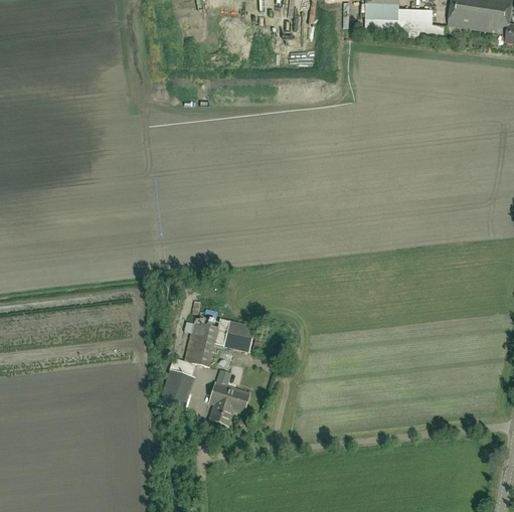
[(432,18),(398,17),(398,0),(365,0),(365,19),(364,33),(444,40),(444,42),(455,44),(456,40),(445,39),(447,26),(432,24),(432,18)]
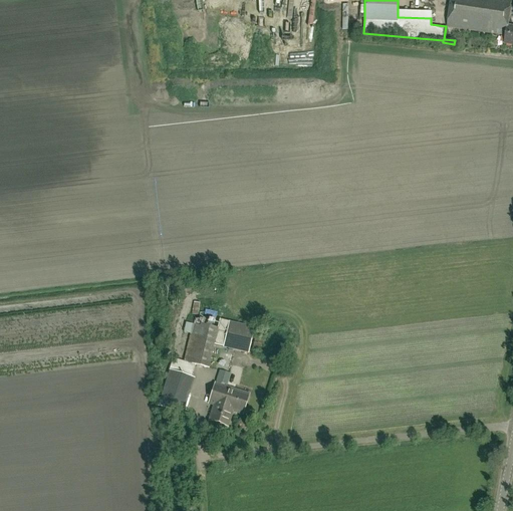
[(512,42),(512,24),(507,24),(509,0),(450,0),(447,24),(505,33),(504,41),(512,42)]
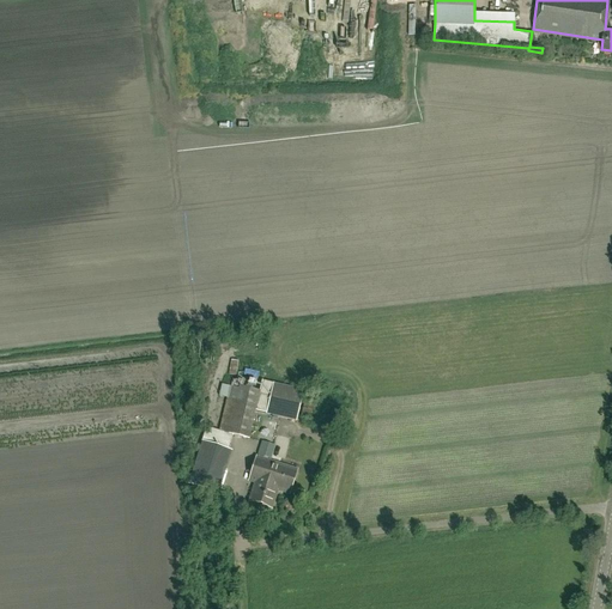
[(219,390),(228,393),(214,443),(228,445),(231,432),(247,436),(254,408),(295,419),(302,389),(261,379),(259,389),(222,381),(219,390)]
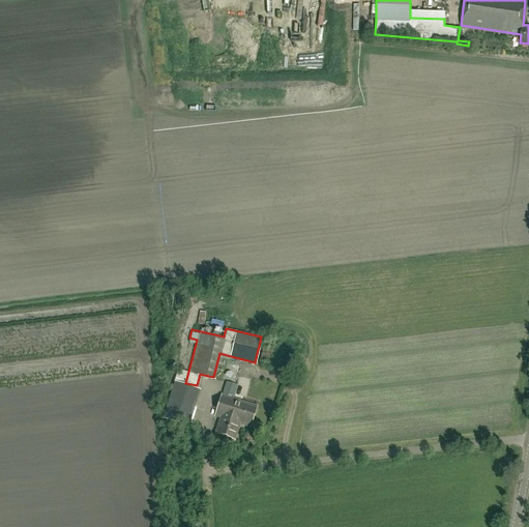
[(185,423),(198,388),(173,380),(162,415),(185,423)]
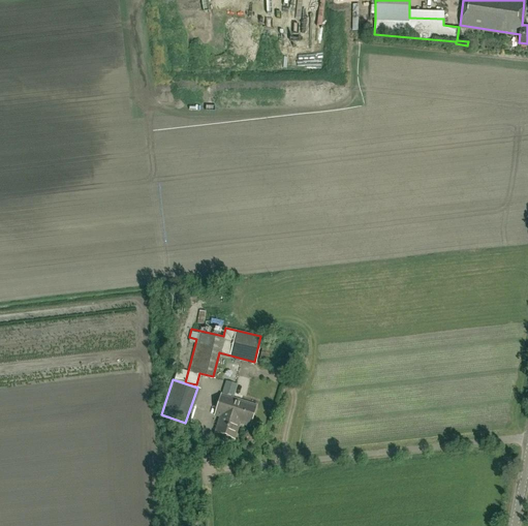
[(248,424),(255,404),(219,393),(213,412),(219,414),(237,421),(248,424)]
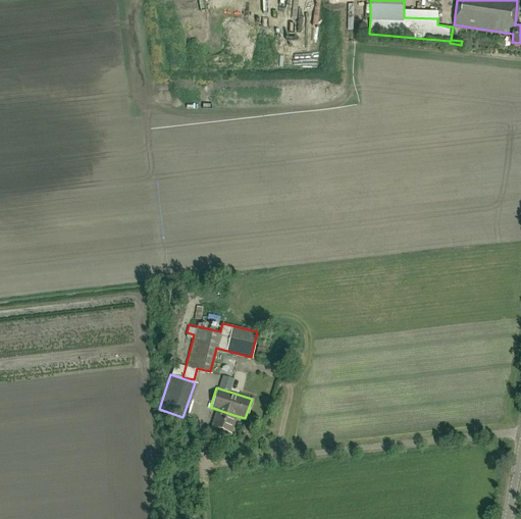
[(233,415),(216,409),(211,424),(228,430),(233,415)]
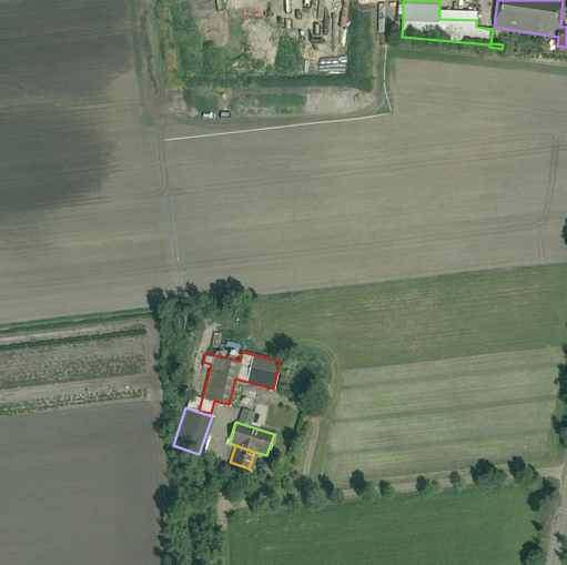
All buildings are outlined.
